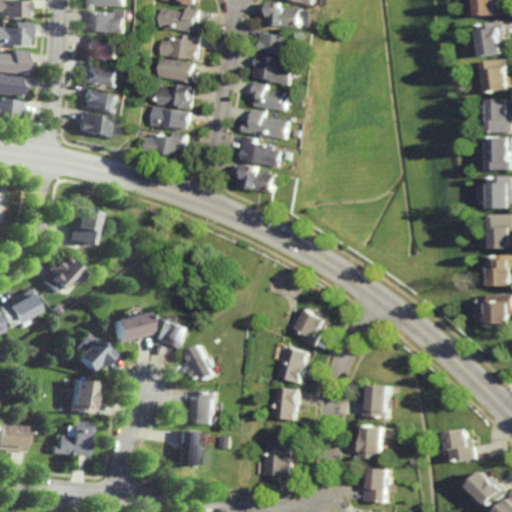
[(29,0),(29,12),(28,12),(28,16),(18,16),(18,19),(0,19),(0,0),(29,0)]
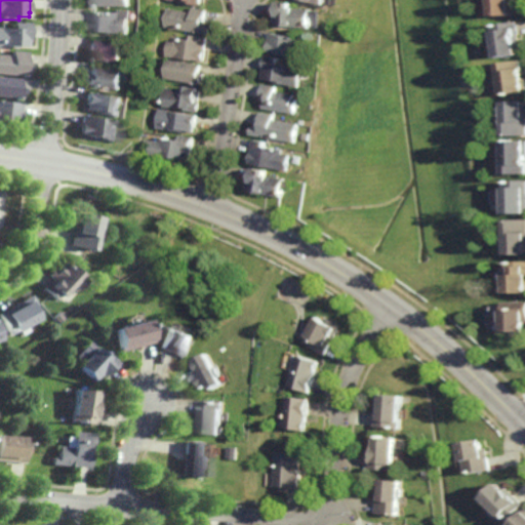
[(490,17),(489,0),(515,0),(516,15),(490,17)]
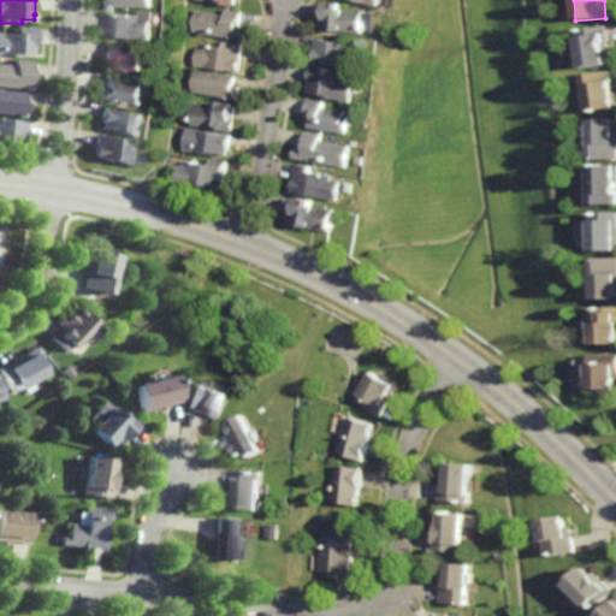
[(369,34),(327,30),(329,19),(330,19),(331,3),(338,3),(338,4),(348,5),(348,10),(371,12),(369,34)]
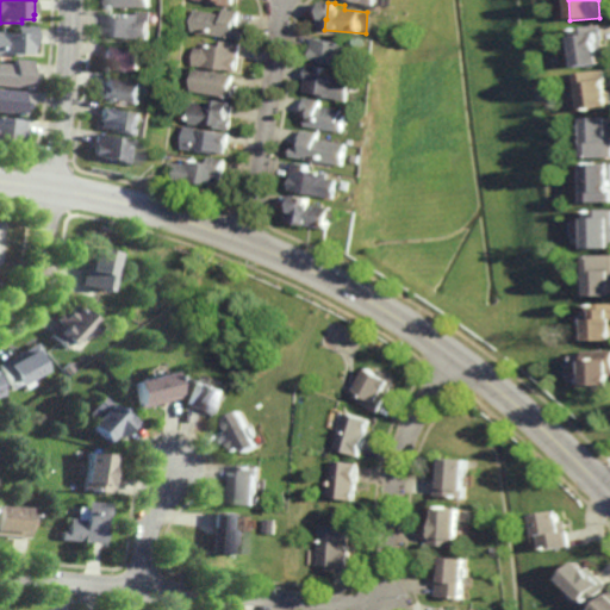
[(240,30),(249,31),(247,41),(192,31),(195,10),(226,14),(226,10),(243,12),(240,30)]
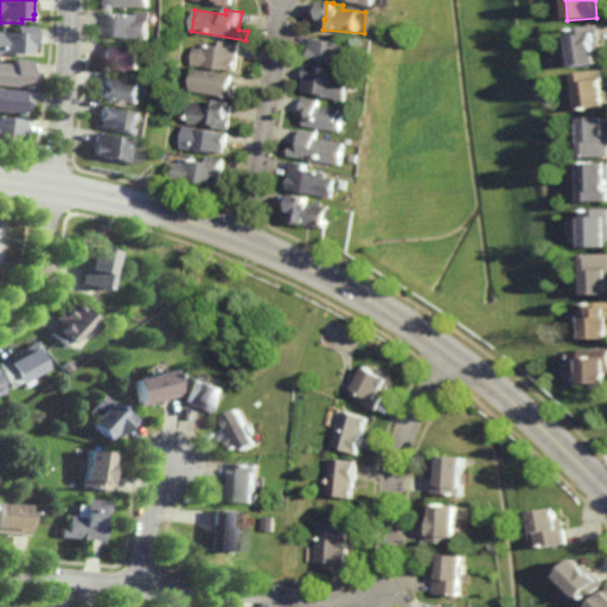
[(155,21),(152,21),(151,39),(140,39),(140,38),(122,38),(116,38),(116,37),(107,37),(106,37),(106,14),(141,14),(141,12),(155,12),(155,21)]
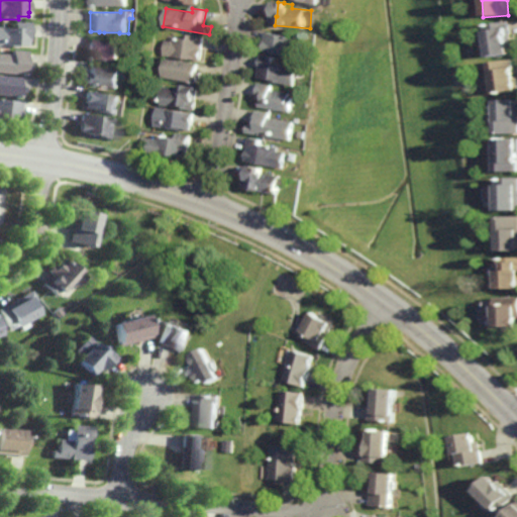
[(29,40),(28,40),(28,44),(18,44),(0,44),(0,28),(14,27),(14,22),(29,22),(29,40)]
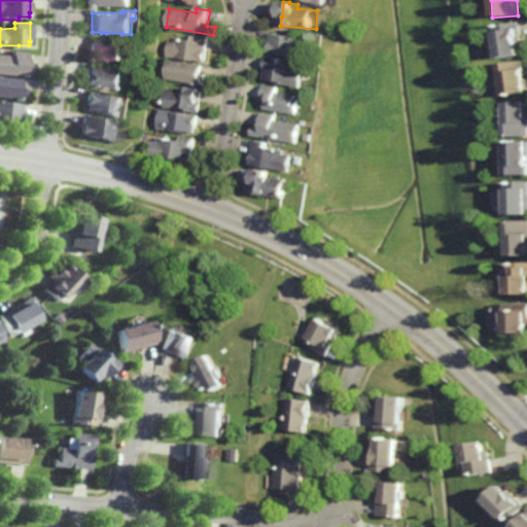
[(498,61),(494,33),(495,33),(494,27),(519,23),(523,45),(518,46),(519,57),(498,61)]
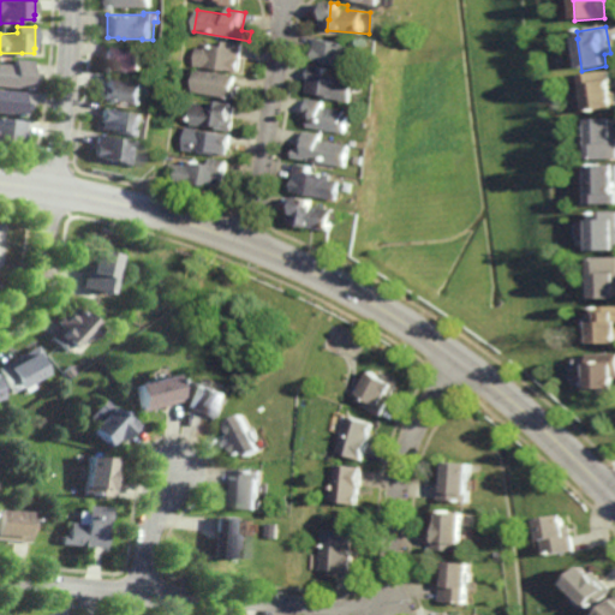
[(357,46),(356,51),(365,52),(362,70),(353,67),(328,64),(329,63),(317,60),(321,40),(357,46)]
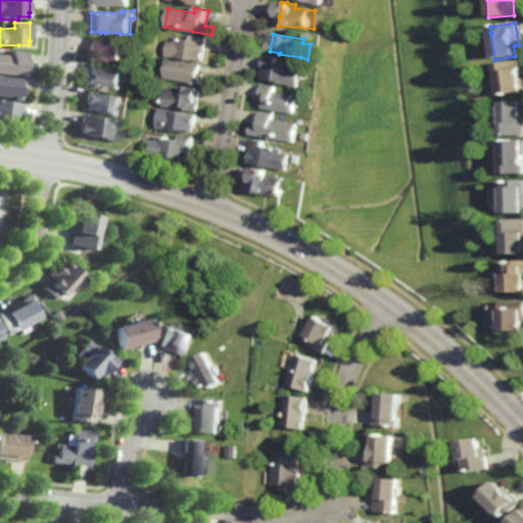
[(205,61),(196,60),(196,61),(181,58),(181,57),(176,56),(176,57),(167,56),(169,40),(177,41),(178,38),(194,40),(195,35),(208,37),(205,61)]
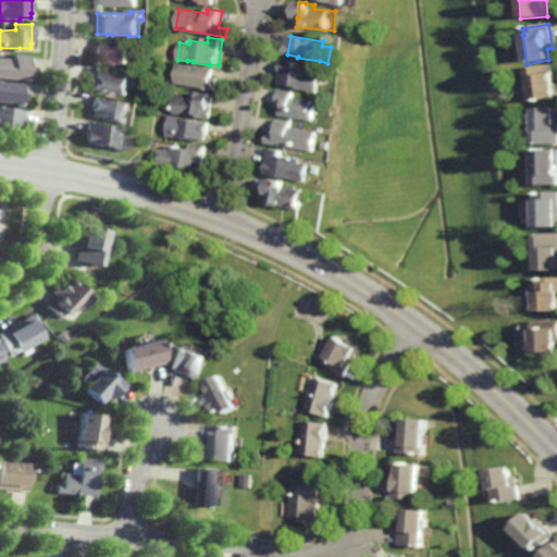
[(130,66),(97,63),(98,50),(95,50),(95,42),(132,46),(130,66)]
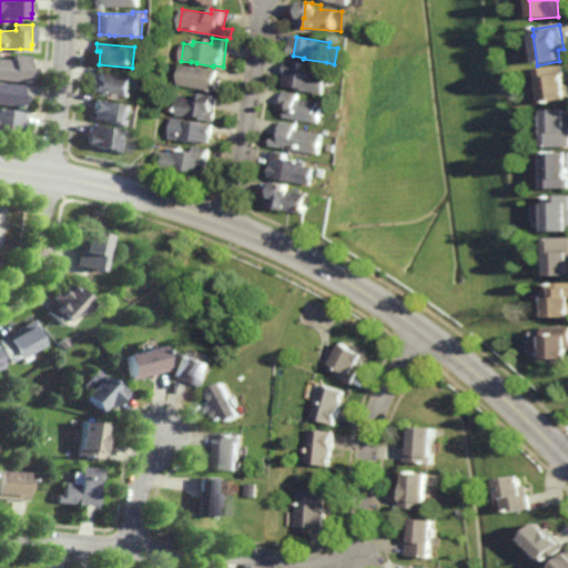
[(28,70),(34,71),(33,77),(30,77),(30,82),(0,79),(0,58),(13,60),(14,54),(30,57),(28,70)]
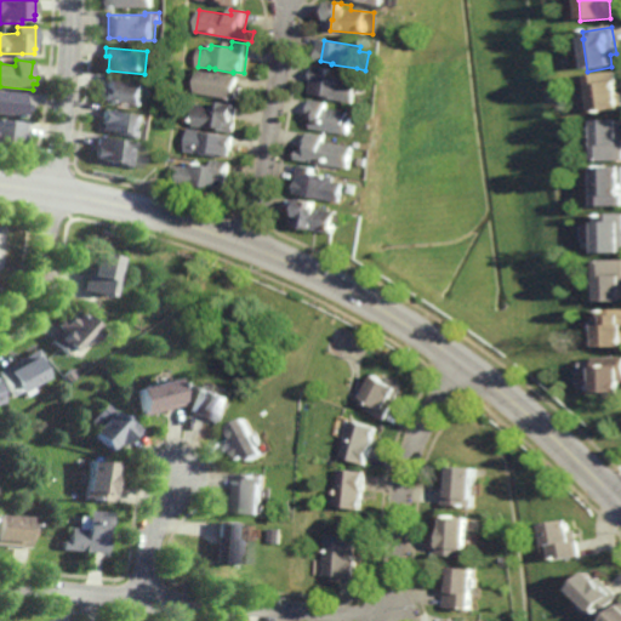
[(351,80),(352,79),(362,80),(359,103),(348,102),(347,101),(325,98),(325,96),(313,93),(318,67),(335,69),(334,77),(351,80)]
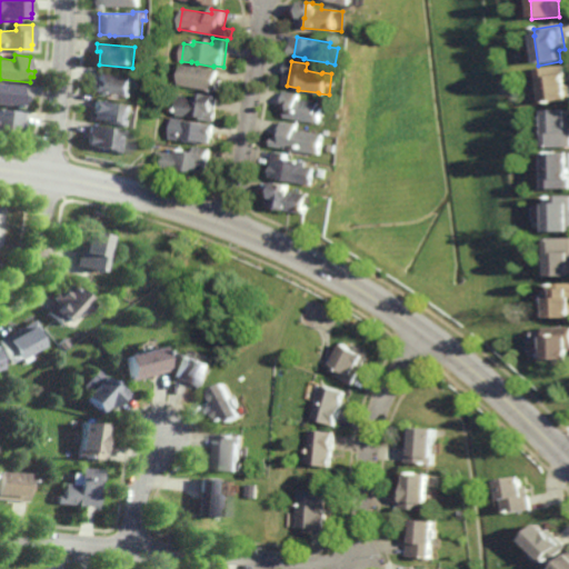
[(223,86),(220,86),(219,91),(216,91),(216,92),(211,91),(211,90),(179,85),(182,65),(219,70),(218,79),(225,80),(223,86)]
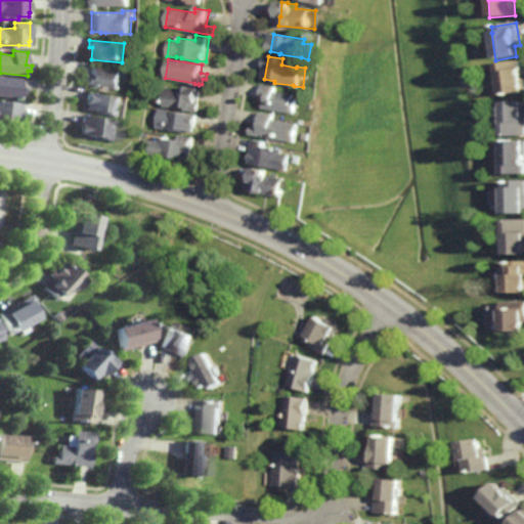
[(523,80),(523,79),(523,93),(501,97),(497,64),(520,61),(523,80)]
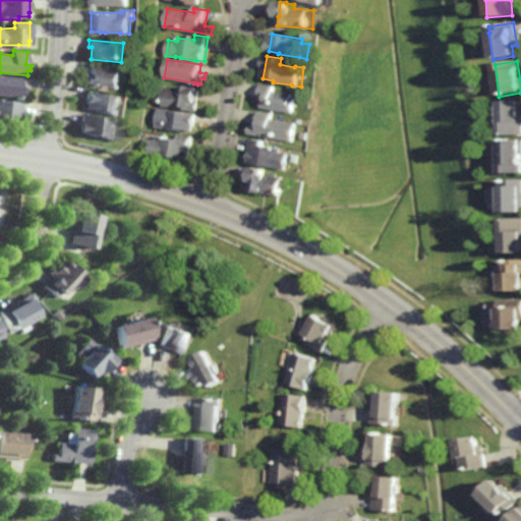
[(121,90),(83,84),(84,78),(81,78),(82,73),(88,73),(90,65),(123,70),(121,90)]
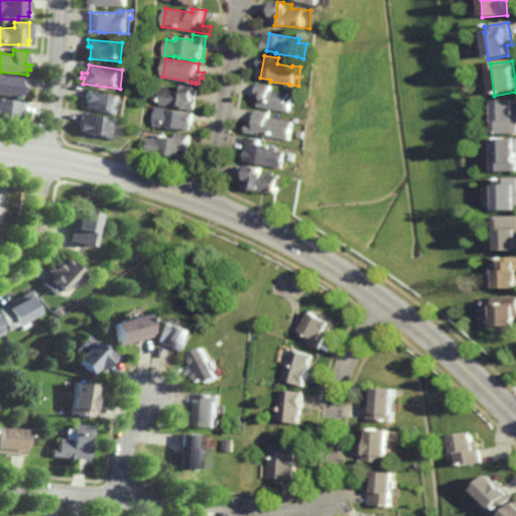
[(24,92),(21,92),(21,96),(0,94),(0,75),(21,78),(20,86),(25,86),(24,92)]
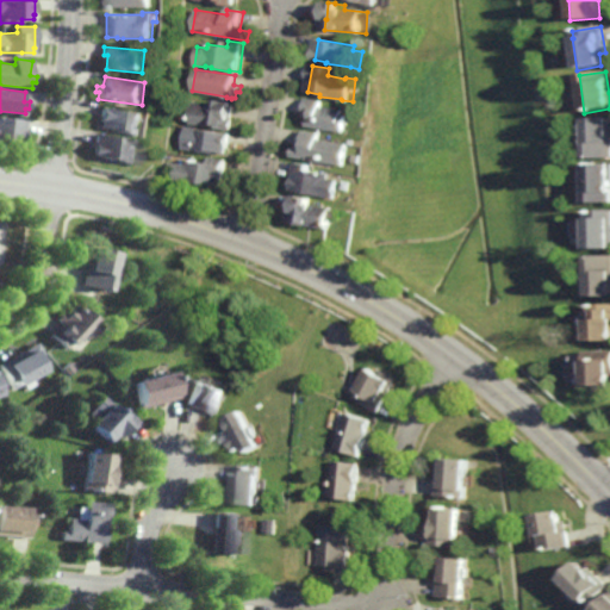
[(348,132),(309,126),(309,122),(311,122),(312,118),(310,118),(310,116),(306,116),(309,98),(324,100),(323,107),(347,110),(346,114),(350,116),(348,132)]
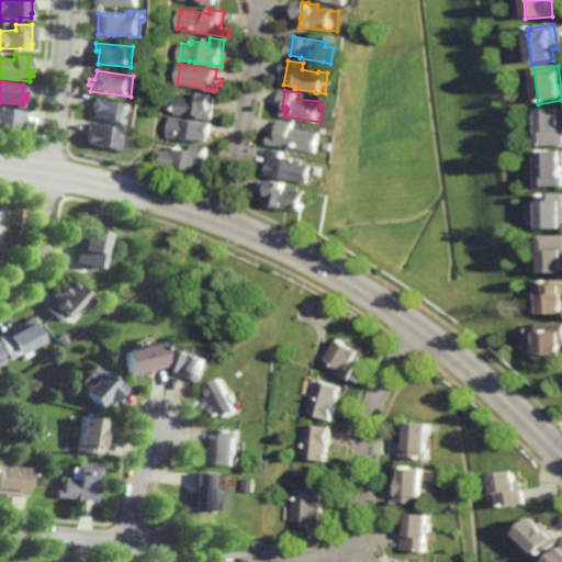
[(213,120),(193,117),(193,116),(176,114),(179,94),(200,98),(200,93),(216,96),(213,120)]
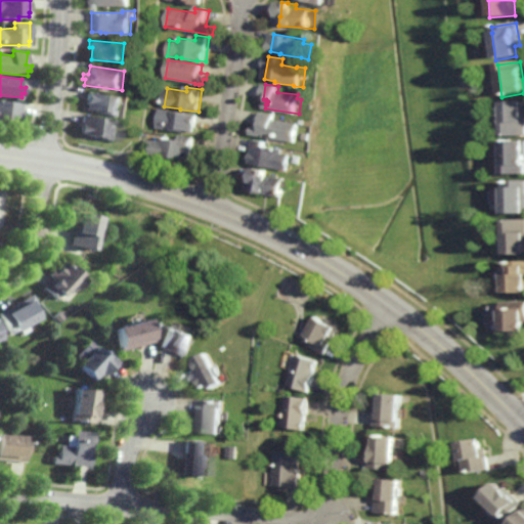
[(120,118),(101,115),(101,112),(85,110),(86,104),(84,103),(86,92),(123,98),(120,118)]
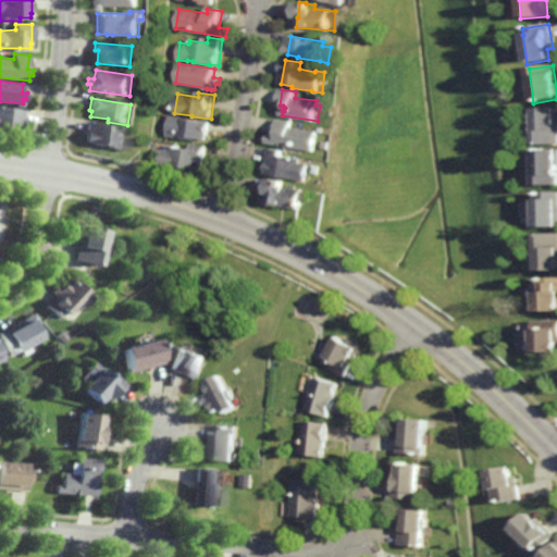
[(1,110),(8,111),(8,109),(23,110),(21,131),(0,128),(0,106),(1,107),(1,110)]
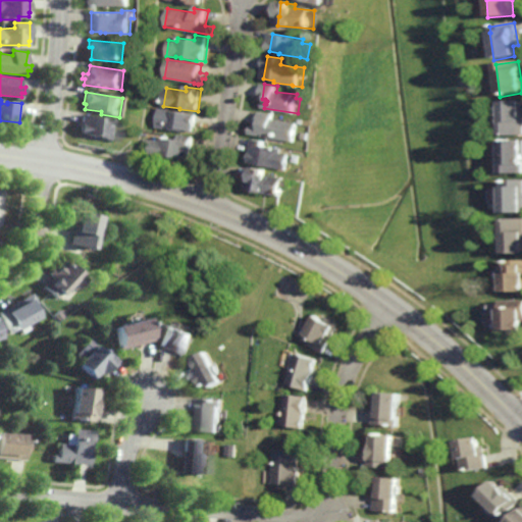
[(521,137),(502,138),(501,103),(521,103),(521,137)]
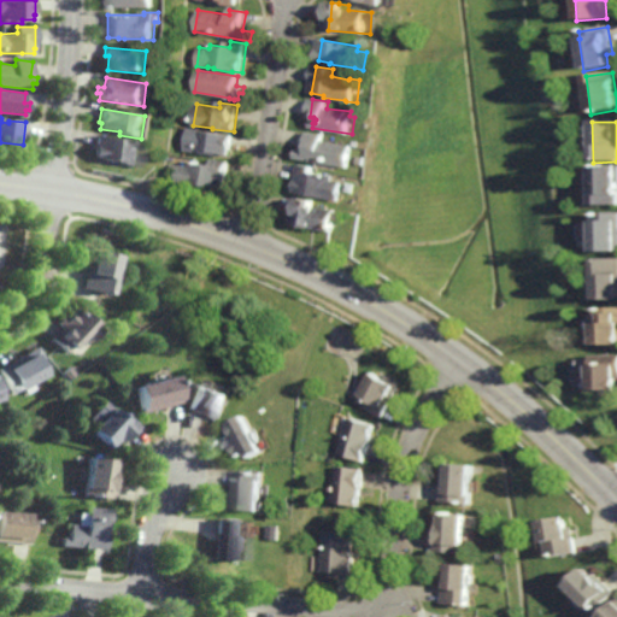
[(231,150),(229,150),(228,158),(217,156),(217,153),(207,152),(206,154),(184,151),(188,127),(199,129),(198,130),(233,135),(231,146),(231,150)]
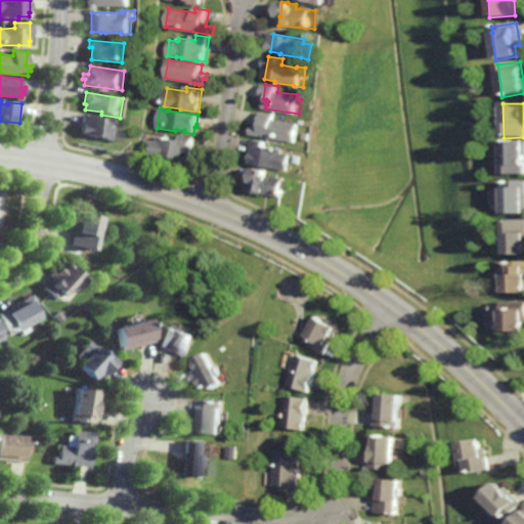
[(299,142),(252,134),(254,127),(260,128),(263,113),(276,115),(275,120),(302,124),(299,142)]
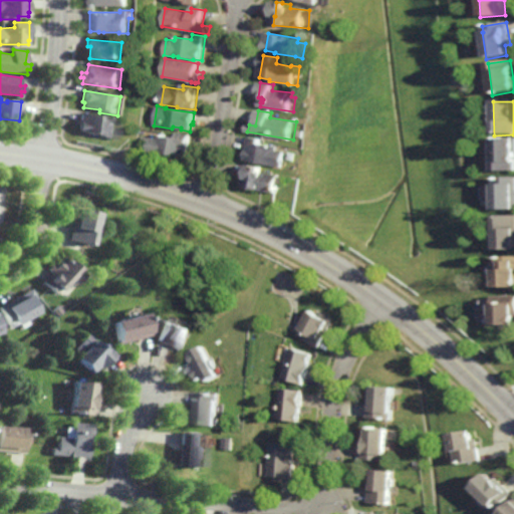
[(113,139),(90,135),(75,132),(78,112),(109,117),(108,122),(116,123),(113,139)]
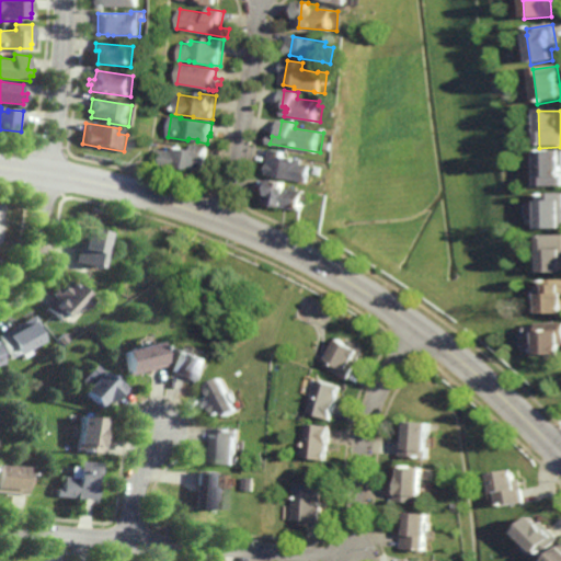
[(208,152),(207,152),(205,170),(193,169),(193,170),(160,165),(161,157),(157,157),(157,149),(172,151),(172,147),(193,150),(193,145),(209,146),(208,152)]
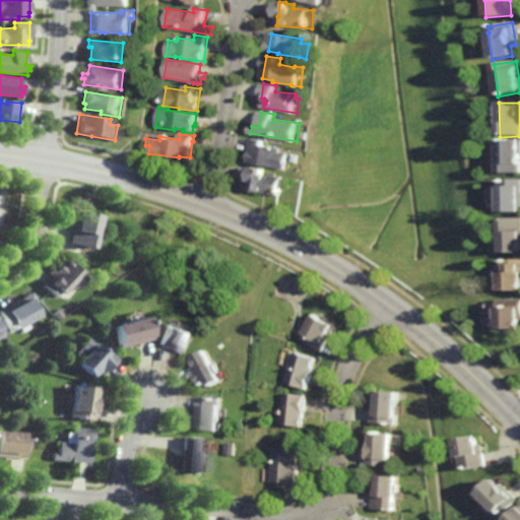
[(266,141),(265,145),(283,148),(282,153),(289,154),(287,170),(277,168),(272,167),(272,168),(258,165),(258,164),(250,161),(250,163),(248,163),(252,139),(266,141)]
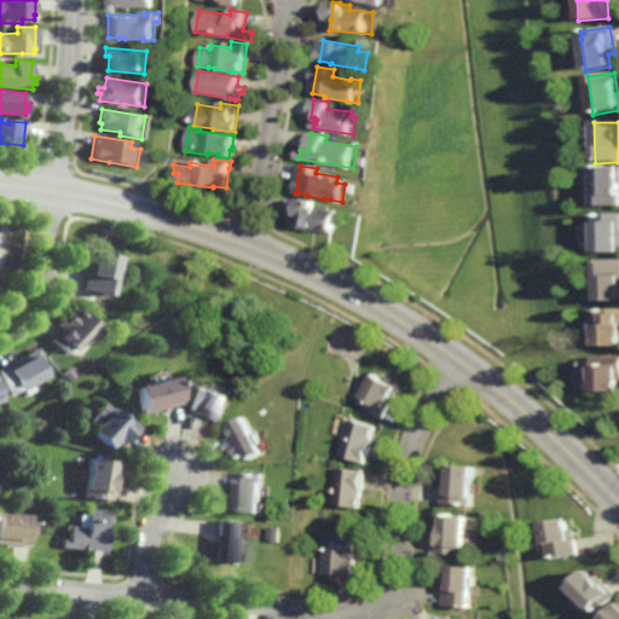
[(618,208),(596,209),(595,171),(618,169),(618,208)]
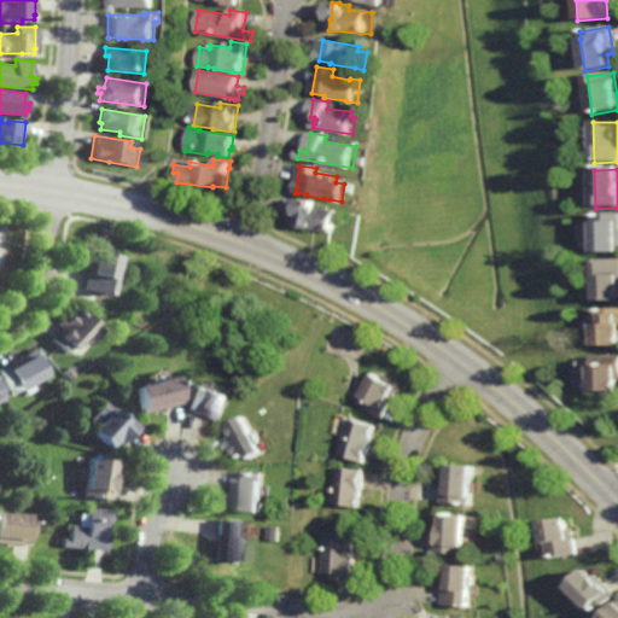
[(318,209),(318,208),(338,211),(336,232),(314,229),(314,227),(302,226),(302,223),(295,222),(298,198),(316,202),(315,209),(318,209)]
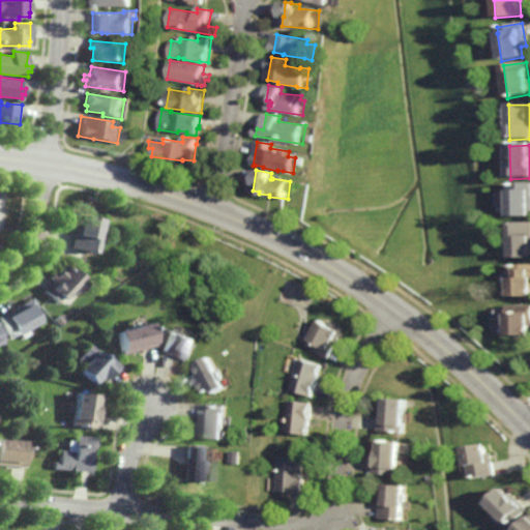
[(529,219),(511,221),(510,194),(511,194),(511,185),(529,185),(529,219)]
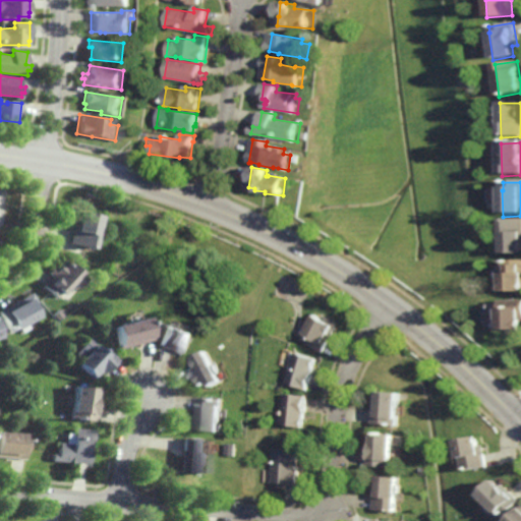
[(87,251),(77,249),(77,247),(65,244),(72,212),(95,217),(87,251)]
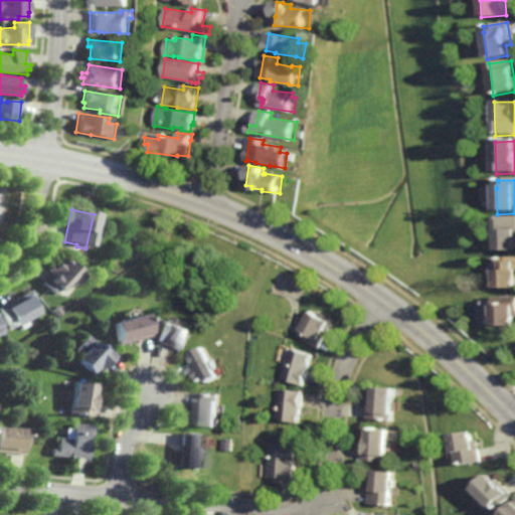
[(514,254),(499,255),(498,220),(514,219),(514,254)]
